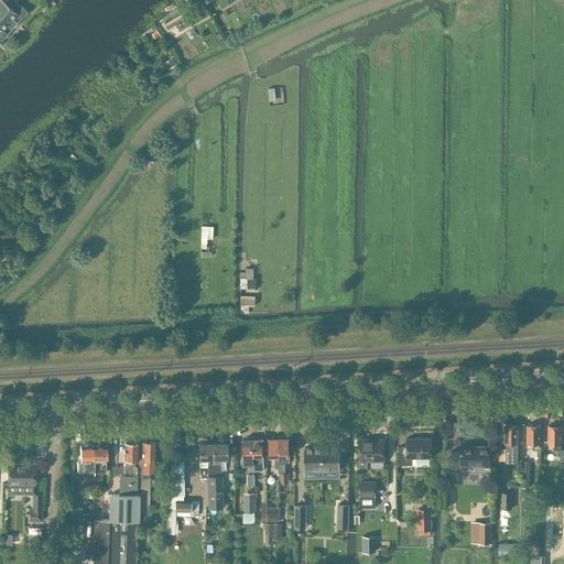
[(26,11),(13,0),(6,0),(4,2),(2,0),(0,0),(0,39),(1,40),(7,33),(1,29),(15,12),(21,18),(26,11)]
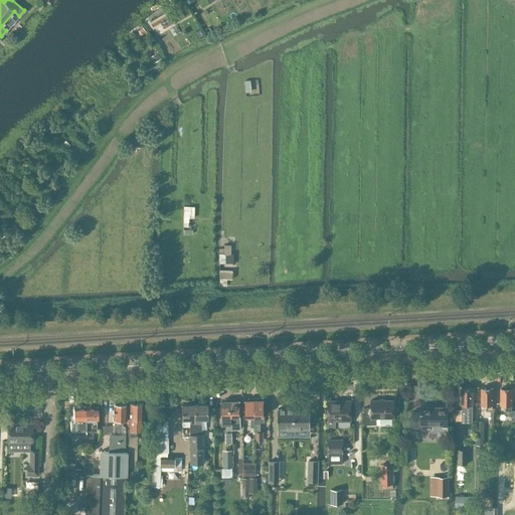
[(165,10),(149,21),(152,26),(159,22),(163,28),(173,22),(165,10)]
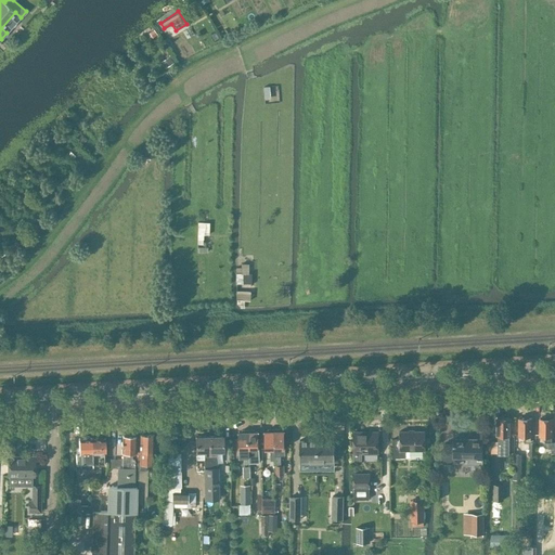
[(167,38),(162,40),(168,51),(172,49),(167,38)]
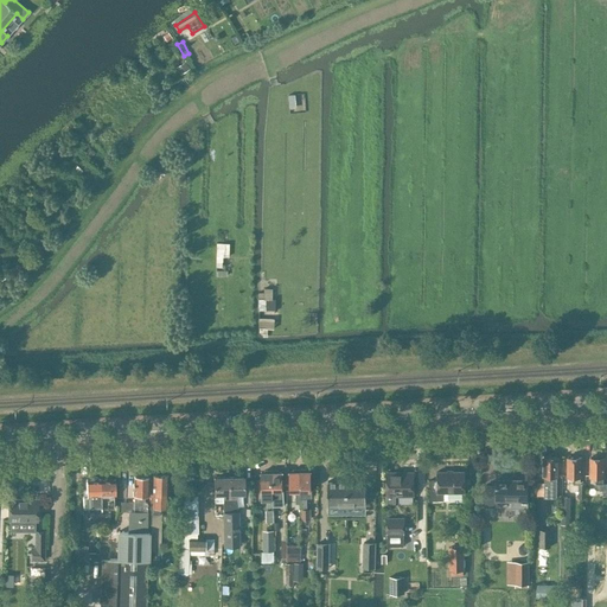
[(185,62),(176,68),(180,75),(190,69),(185,62)]
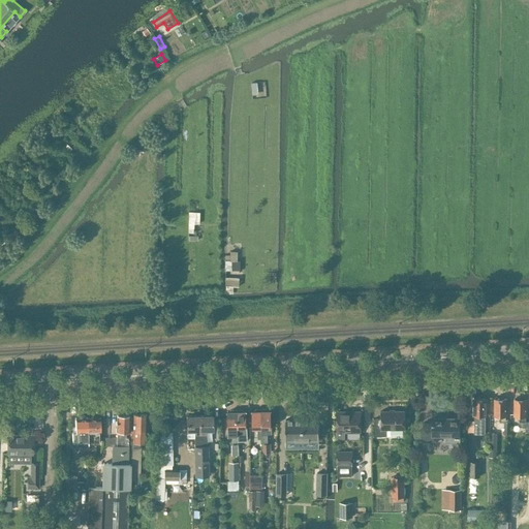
[(78,128),(73,133),(79,138),(83,132),(78,128)]
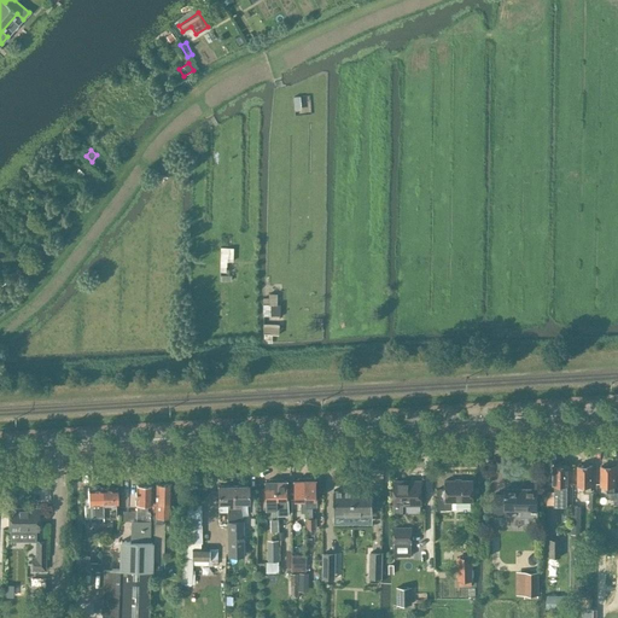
[(47,229),(44,234),(46,237),(42,240),(47,244),(54,235),(47,229)]
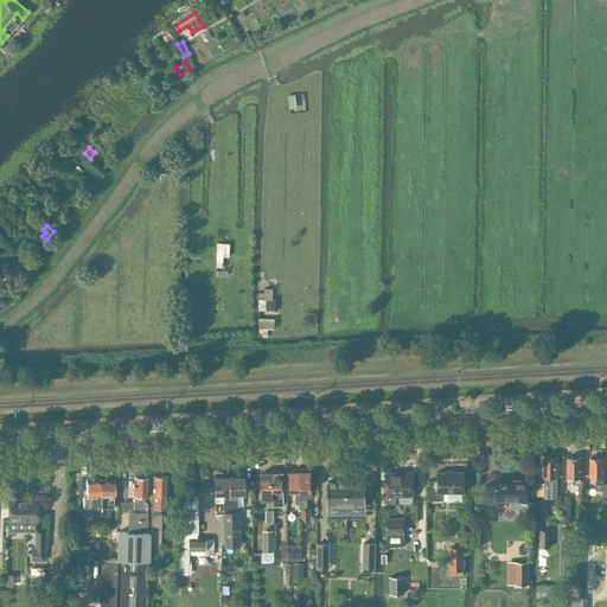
[(228,243),(217,243),(216,267),(222,267),(222,256),(227,256),(228,243)]
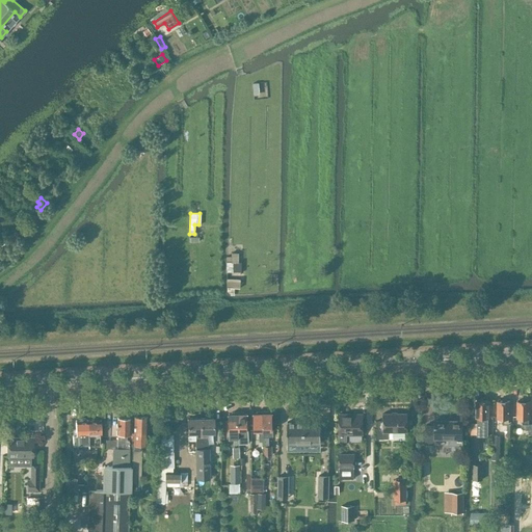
[(232,257),(227,257),(227,272),(240,272),(240,262),(238,262),(238,253),(232,253),(232,257)]
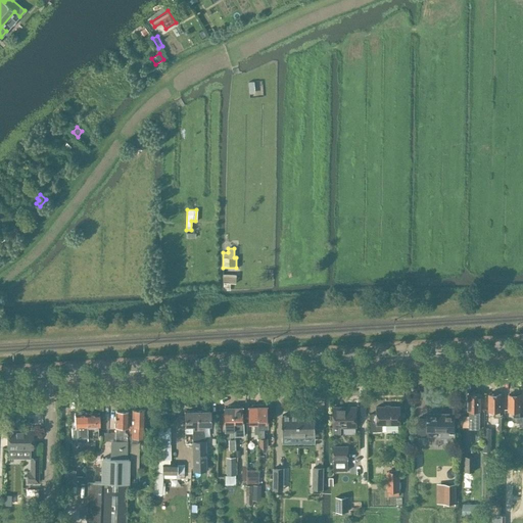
[(237,274),(223,274),(223,282),(224,282),(224,286),(230,286),(231,283),(236,283),(237,274)]
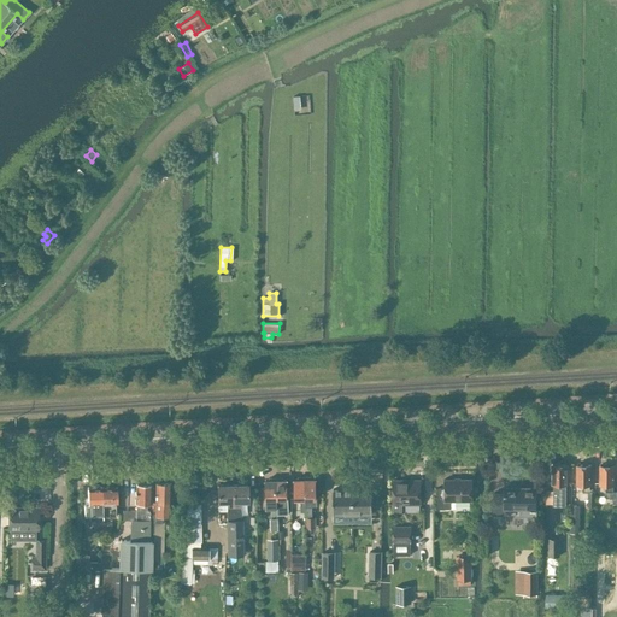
[(562,464),(559,463),(556,463),(554,464),(553,464),(552,483),(553,483),(553,506),(566,506),(566,483),(566,464),(562,464)]
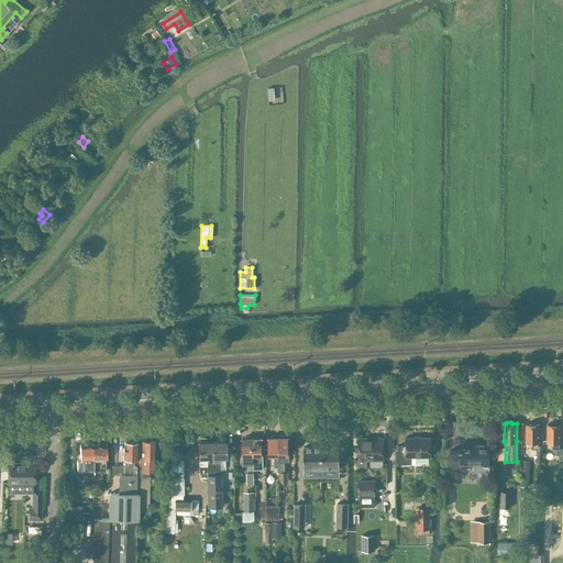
[(536,422),(532,422),(531,423),(526,423),(526,442),(532,442),(531,448),(538,448),(539,442),(539,423),(537,423),(536,422)]
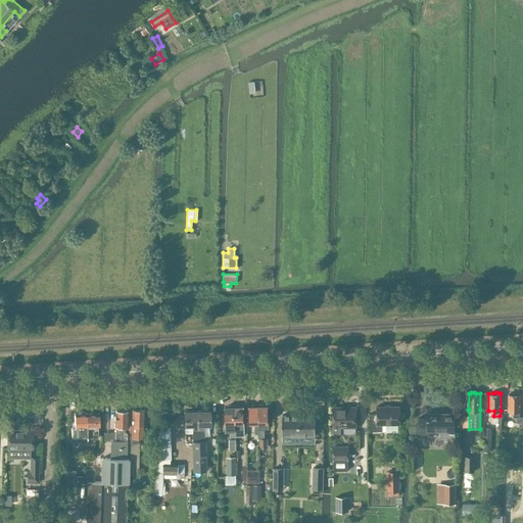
[(509,393),(509,410),(514,410),(514,420),(517,422),(519,423),(519,427),(522,427),(522,417),(520,417),(520,410),(521,410),(521,393),(520,393),(519,393),(519,392),(513,392),(513,393),(509,393)]
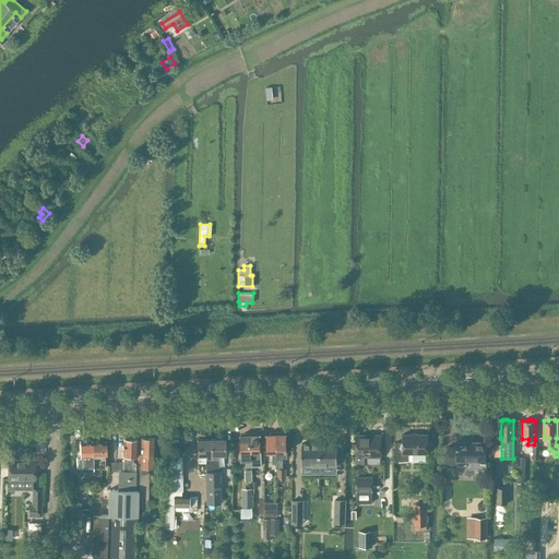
[(277,463),(277,468),(283,468),(283,463),(282,450),(287,450),(286,433),(283,433),(283,431),(276,432),(277,463)]
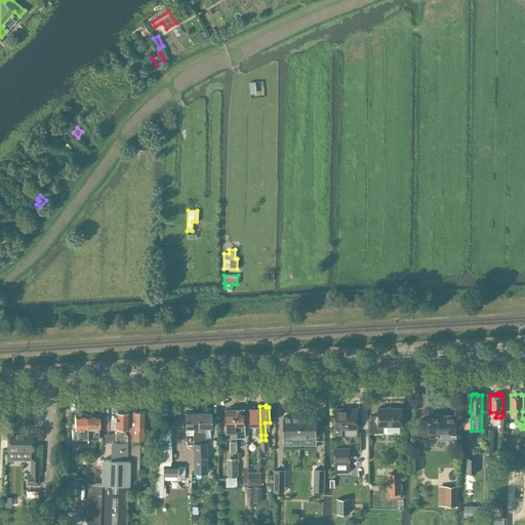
[(229,408),(226,408),(227,425),(227,433),(231,432),(232,438),(236,438),(235,406),(229,406),(229,408)]
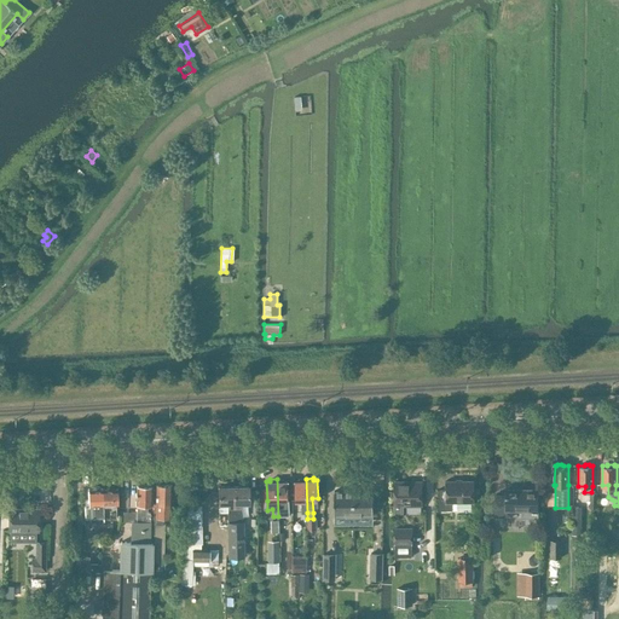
[(284,479),(277,479),(278,516),(284,516),(283,509),(289,509),(288,481),(284,481),(284,479)]
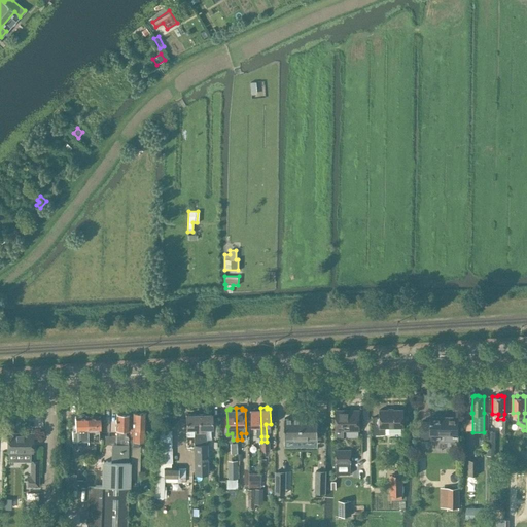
[(261,436),(260,408),(254,408),(254,409),(251,409),(252,425),(256,425),(257,436),(261,436)]
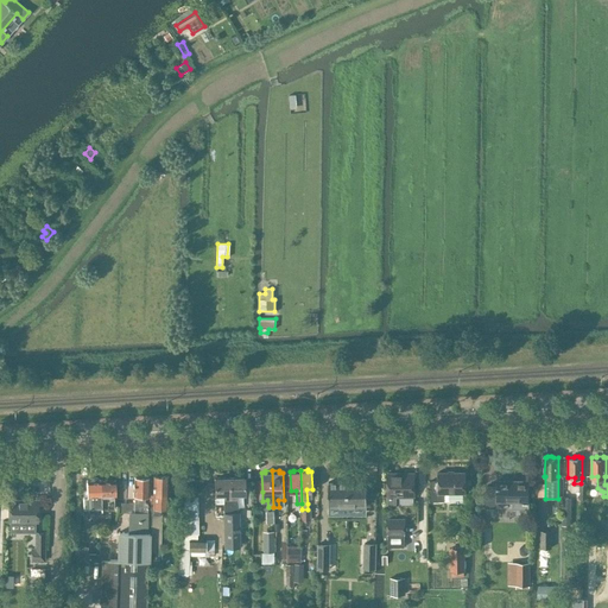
[(399,473),(387,473),(387,498),(415,496),(415,473),(399,473)]
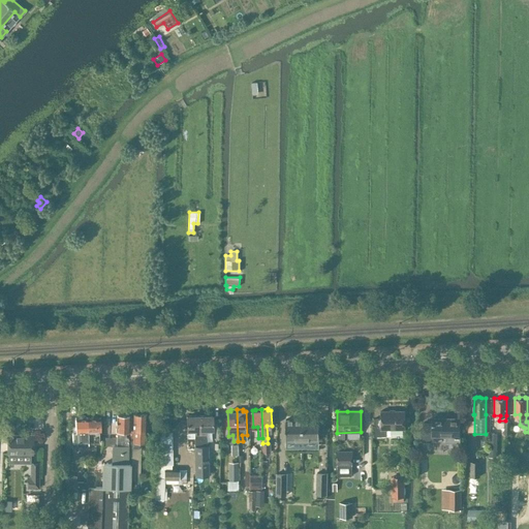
[(404,430),(404,411),(381,411),(381,418),(374,418),(375,436),(386,436),(386,430),(404,430)]
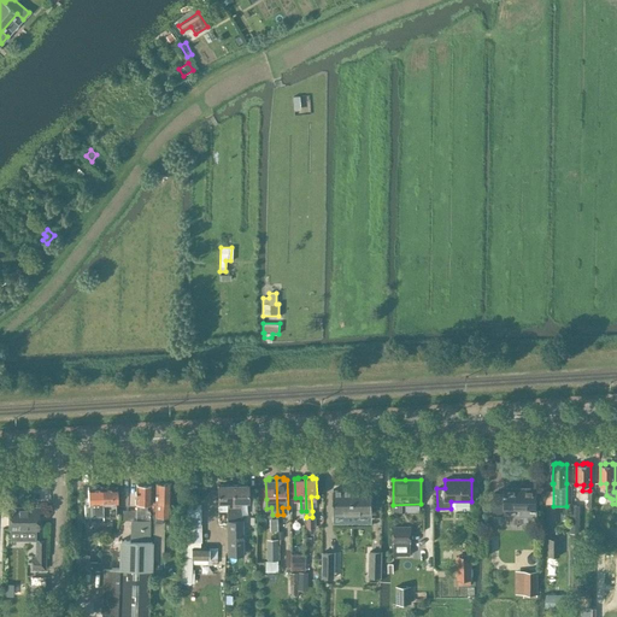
[(131,519),(131,533),(150,533),(150,511),(146,511),(147,503),(151,503),(152,485),(145,485),(145,483),(139,482),(137,485),(136,485),(136,503),(137,503),(136,519),(131,519)]
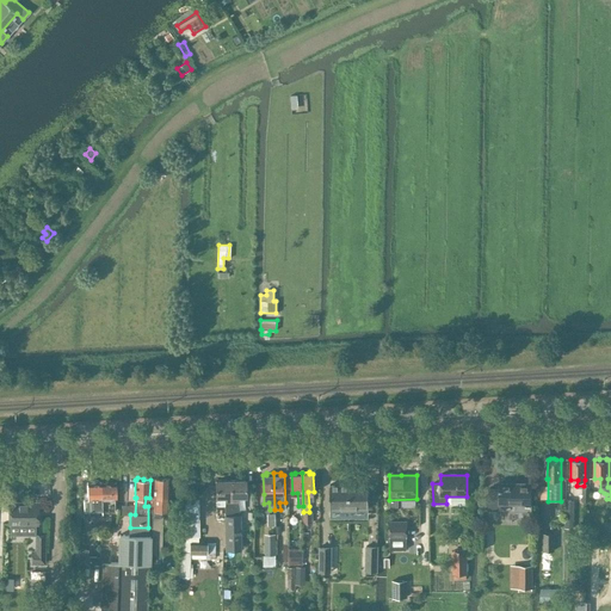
[(170,479),(155,479),(154,495),(155,495),(155,501),(154,501),(154,508),(161,508),(161,503),(165,503),(166,495),(170,495),(170,479)]
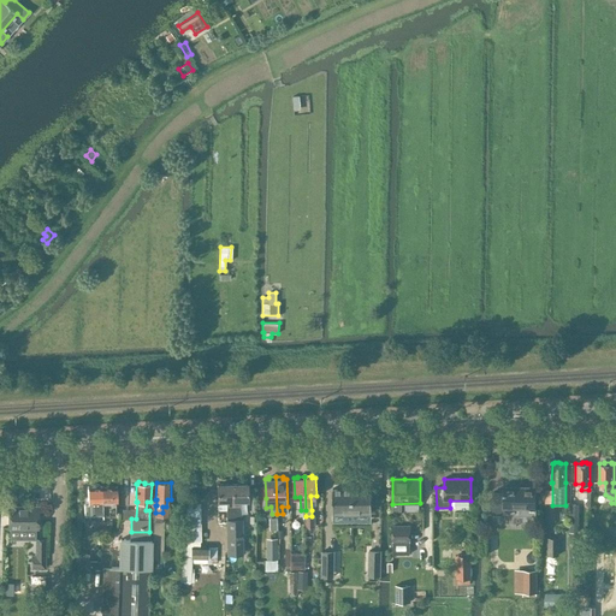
[(234,519),(227,519),(227,554),(242,554),(241,519),(240,519),(238,501),(248,501),(247,483),(232,484),(234,519)]
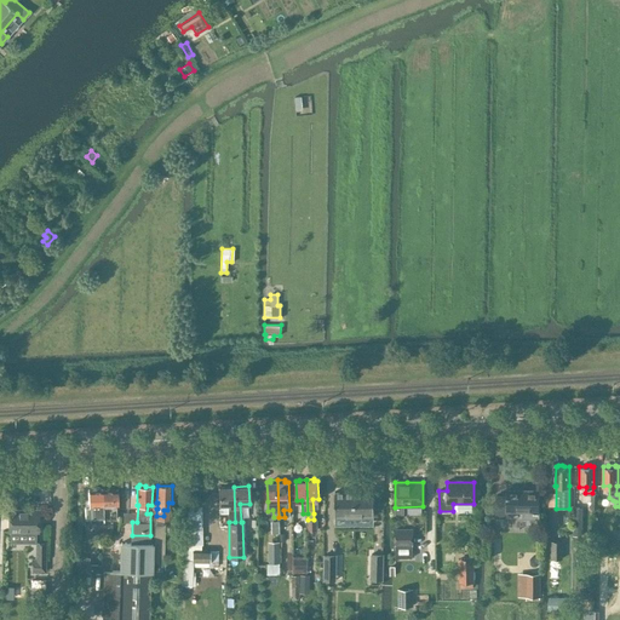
[(105,489),(103,489),(103,505),(103,520),(116,518),(115,505),(118,505),(118,488),(110,489),(109,487),(107,487),(105,488),(105,489)]
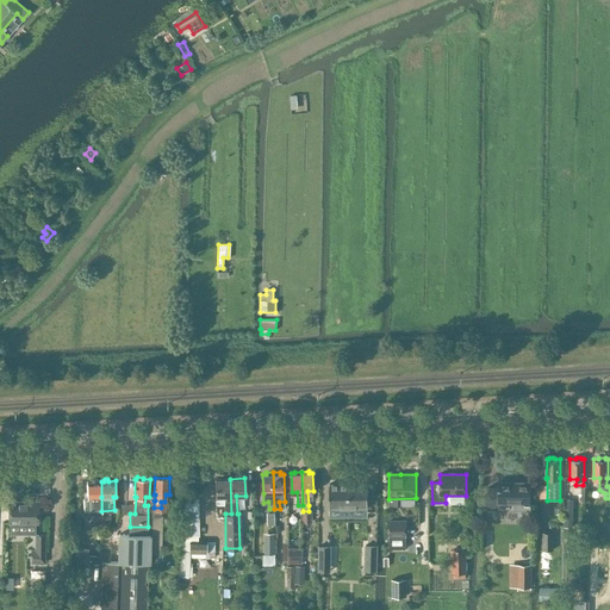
[(224,496),(225,514),(231,514),(230,479),(215,479),(216,496),(224,496)]
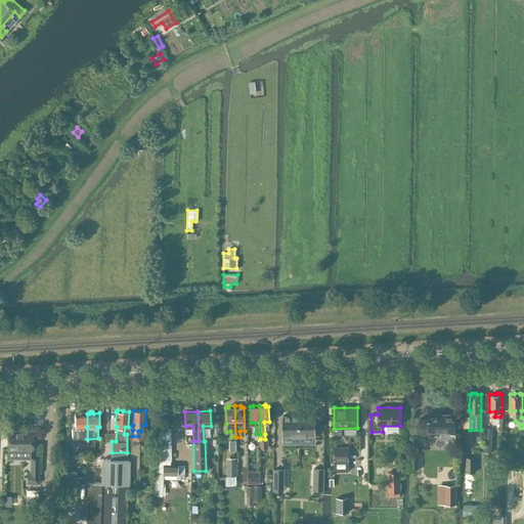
[(71,436),(70,436),(70,442),(81,442),(81,443),(87,443),(87,439),(87,427),(87,413),(85,413),(84,412),(81,412),(80,413),(75,413),(75,427),(71,428),(71,436)]
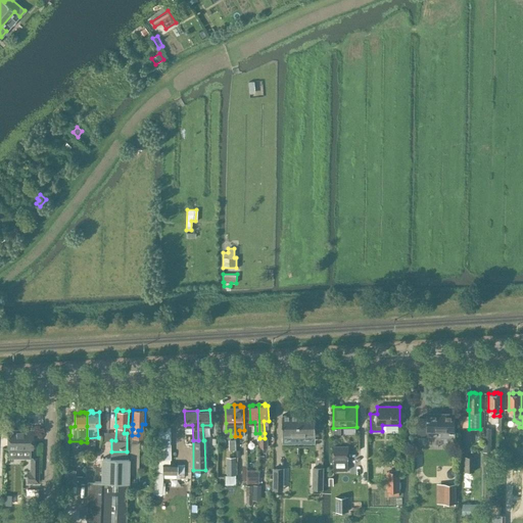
[(455,414),(427,413),(427,418),(419,417),(419,435),(428,435),(428,430),(441,431),(441,435),(454,436),(455,414)]
